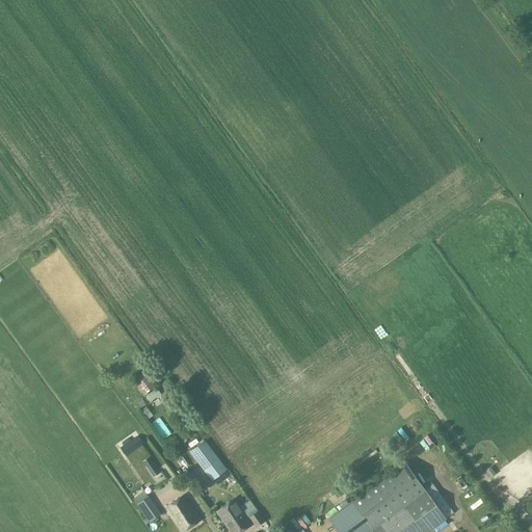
[(144,370),(132,378),(142,395),(155,387),(144,370)]
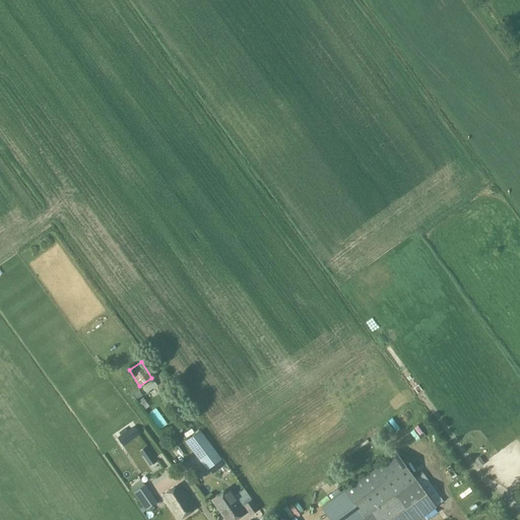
[(146,393),(157,386),(153,380),(143,388),(146,393)]
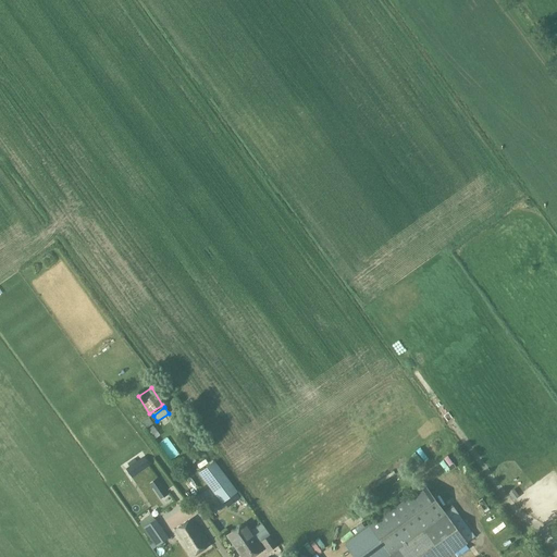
[(152,436),(158,432),(153,426),(148,431),(152,436)]
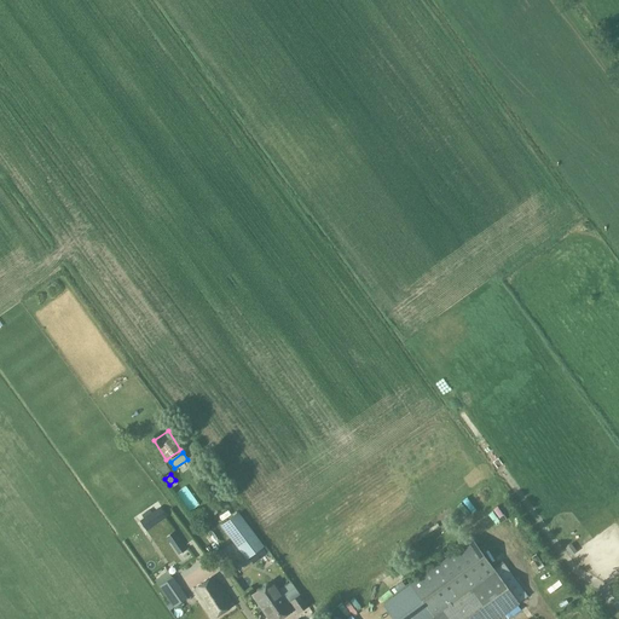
[(178,491),(185,508),(195,503),(186,486),(178,491)]
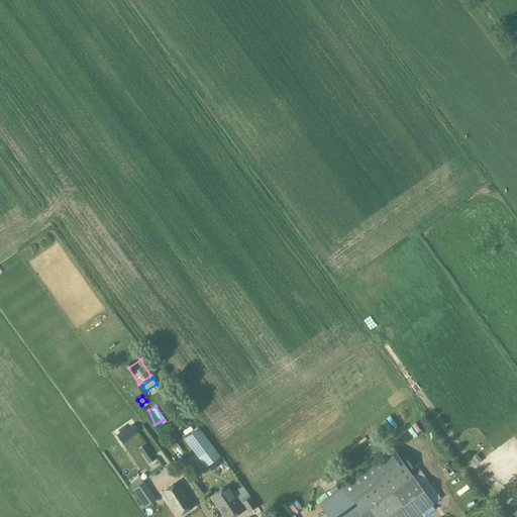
[(122,443),(139,432),(133,424),(117,435),(122,443)]
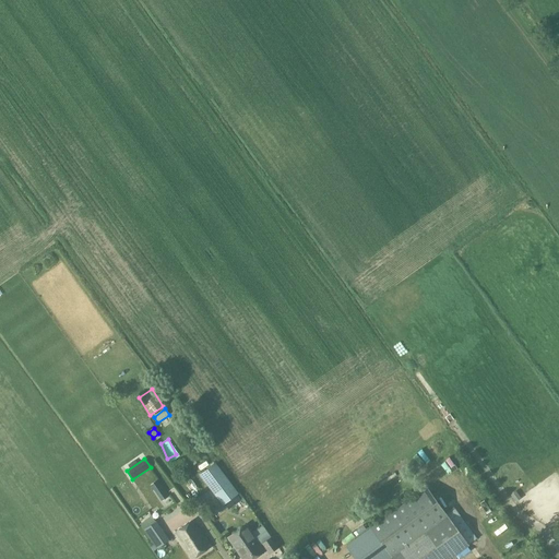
[(215,463),(200,475),(223,506),(239,494),(215,463)]
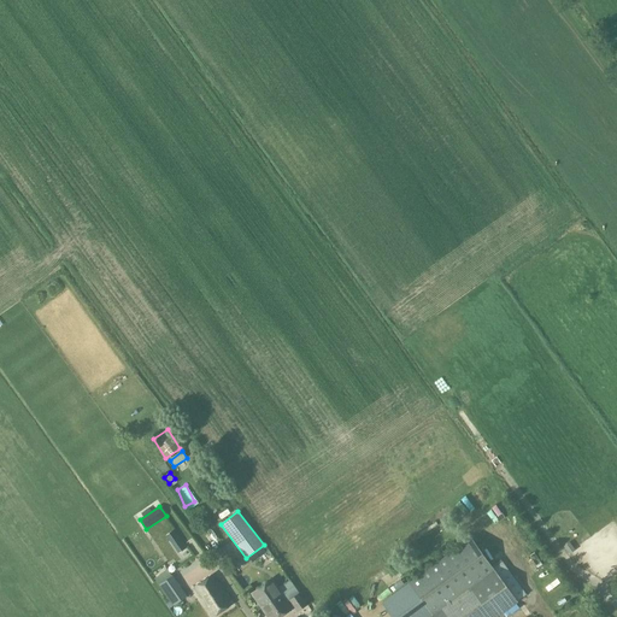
[(170,541),(178,535),(175,529),(166,535),(170,541)]
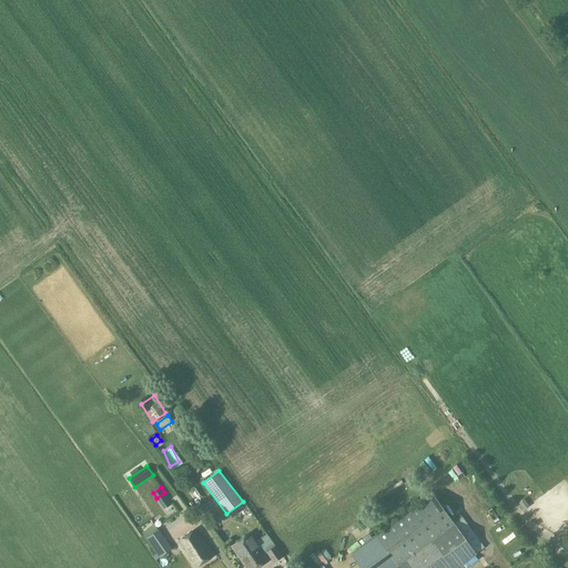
[(361,567),(456,567),(485,548),(463,517),(454,524),(435,496),(386,531),(376,539),(352,556),(361,567)]
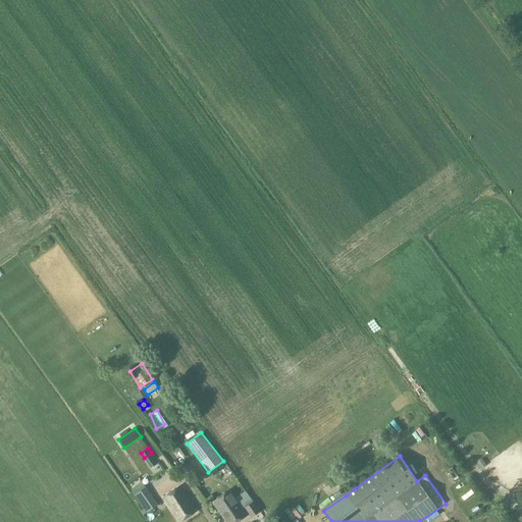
[(314,494),(327,490),(325,481),(312,485),(314,494)]
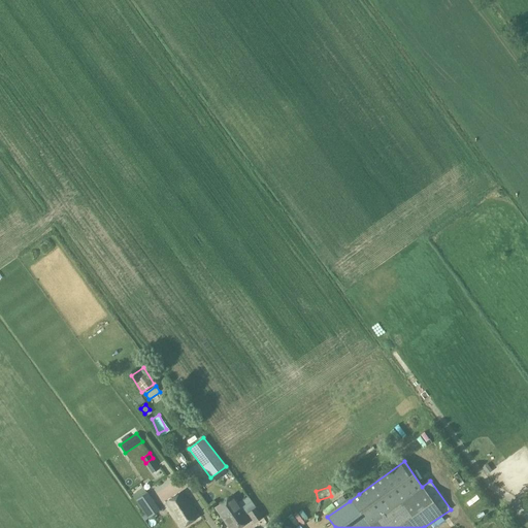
[(145,522),(160,510),(147,493),(146,493),(143,488),(133,495),(146,515),(142,518),(145,522)]
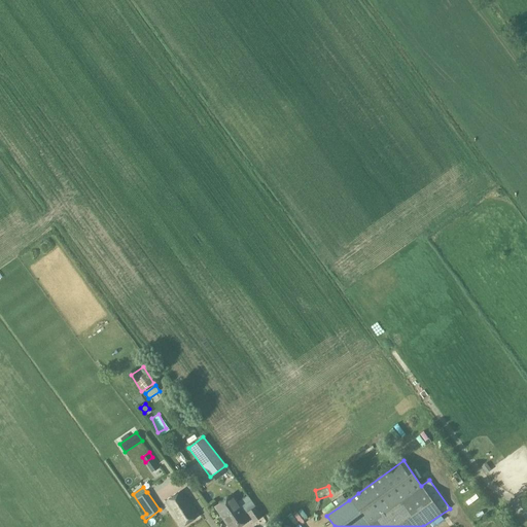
[(180,526),(181,526),(198,517),(181,491),(166,501),(180,526)]
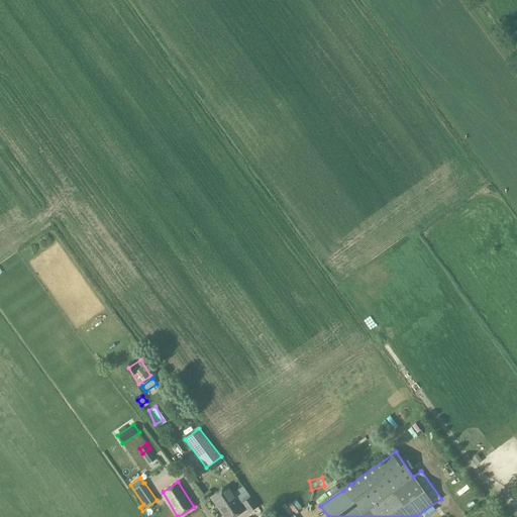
[(227,486),(211,497),(224,516),(234,516),(244,510),(240,505),(242,503),(249,513),(257,507),(243,486),(233,493),(227,486)]
